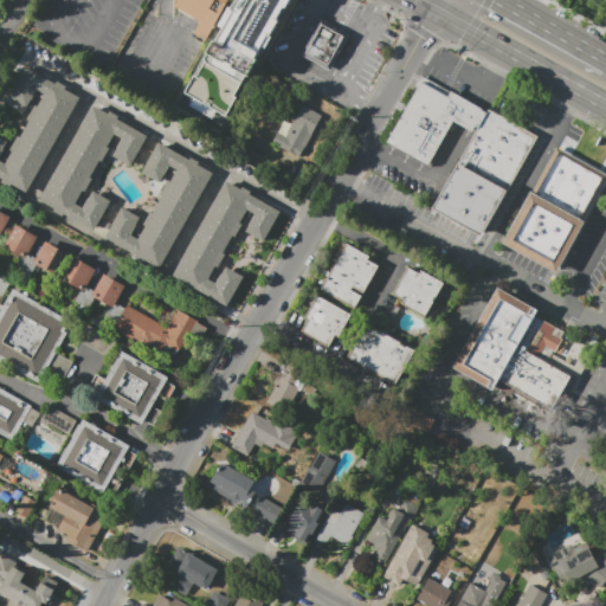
[(231,0),(208,42),(193,33),(199,23),(174,8),(178,1),(175,0),(231,0)]
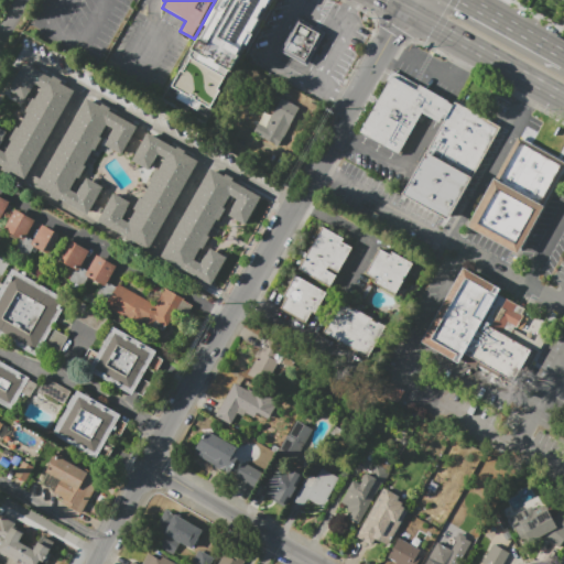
[(232,0),(274,0),(250,44),(225,30),(237,8),(230,4),(232,0)]
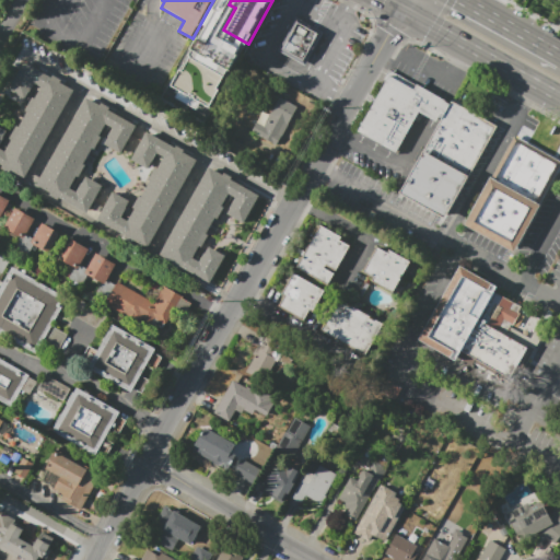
[(296,18),(324,33),(305,66),(279,50),(296,18)]
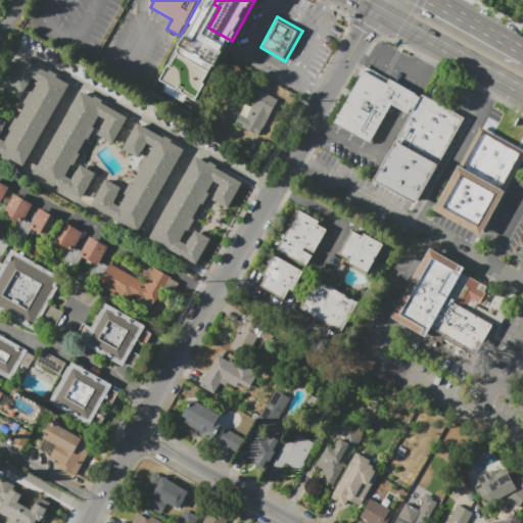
[(0,153),(0,117),(11,125),(15,116),(17,117),(25,104),(24,103),(31,91),(32,91),(38,81),(32,78),(24,92),(8,84),(24,57),(48,72),(49,69),(58,76),(57,77),(65,82),(66,82),(70,84),(22,168),(19,165),(19,164),(10,159),(9,161),(0,157),(2,155),(0,153)]
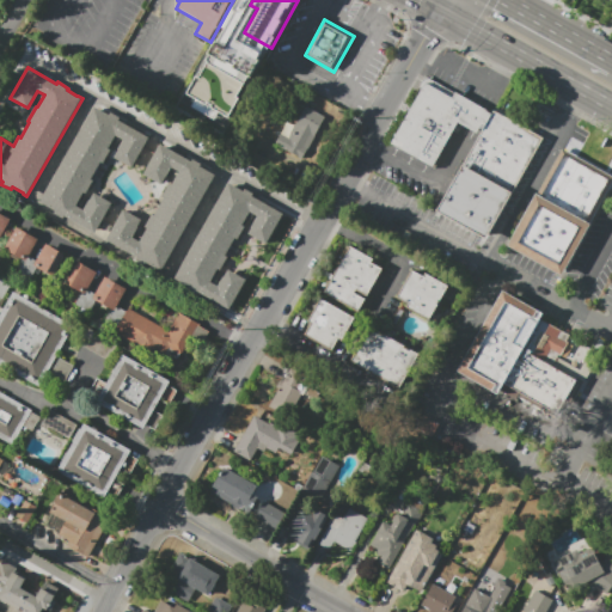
[(485,240),(436,212),(483,130),(479,128),(477,133),(458,122),(439,155),(441,157),(434,169),(390,144),(426,81),(452,97),(454,92),(488,110),(487,111),(493,114),(495,109),(544,138),(485,240)]
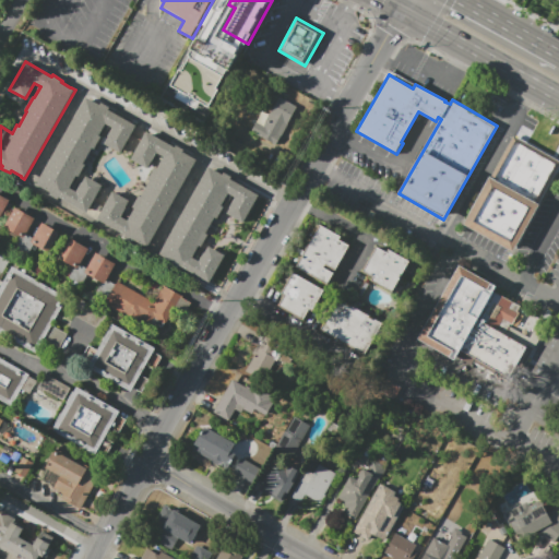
[(275,144),(296,106),(277,96),(262,126),(256,121),(250,131),(275,144)]
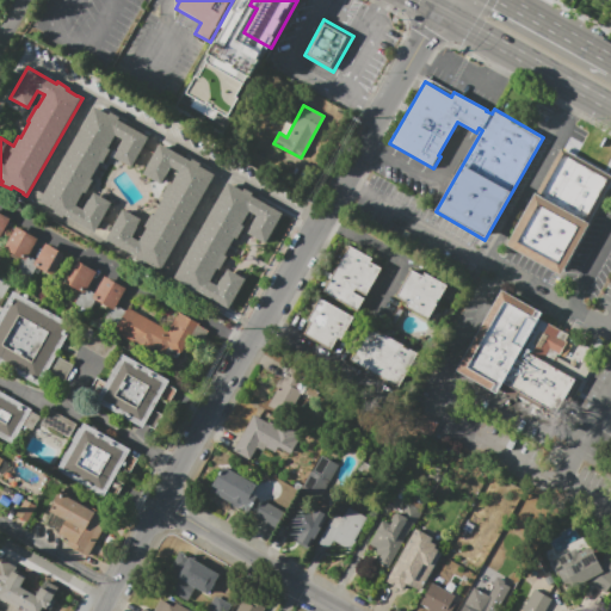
[(39,202),(94,106),(109,115),(111,111),(122,118),(121,121),(149,137),(131,167),(113,156),(123,140),(116,136),(110,148),(112,149),(104,164),(102,162),(92,179),(94,180),(86,195),(84,193),(78,205),(84,209),(88,199),(90,199),(94,192),(111,202),(94,233),(65,216),(63,218),(53,213),(55,210),(39,202)]
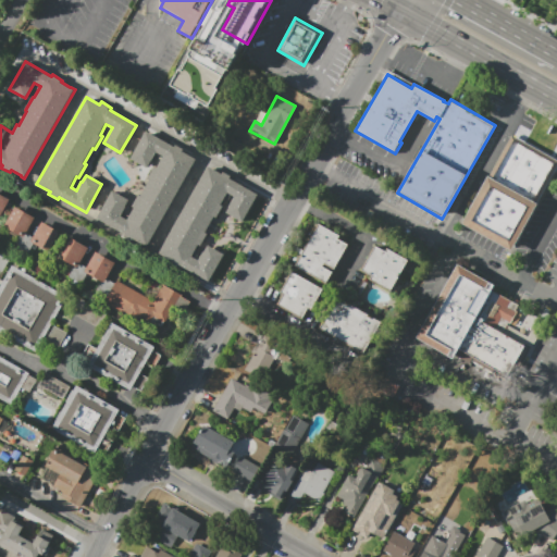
[(97,218),(112,190),(128,200),(120,215),(126,220),(133,208),(131,207),(138,195),(140,196),(149,181),(147,180),(155,166),(156,168),(162,156),(156,152),(147,168),(131,159),(147,131),(174,146),(175,144),(185,149),(184,151),(196,159),(146,246),(97,218)]
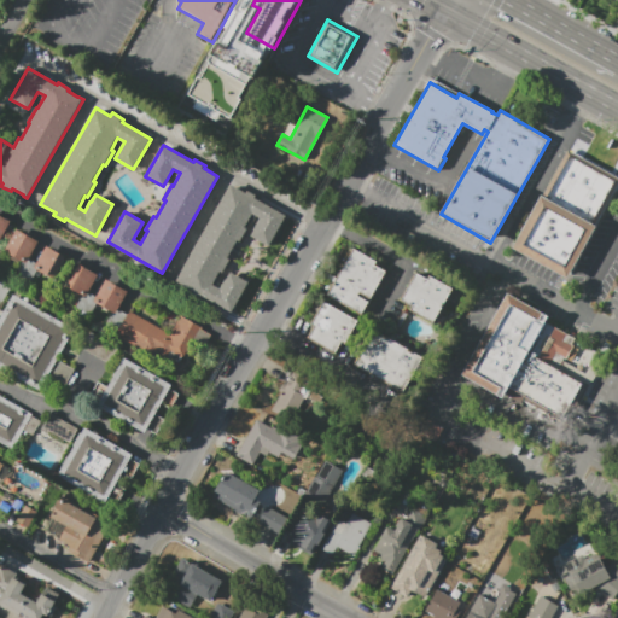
[(543,196),(570,150),(617,176),(617,185),(595,225),(598,227),(567,280),(513,249),(543,196)]
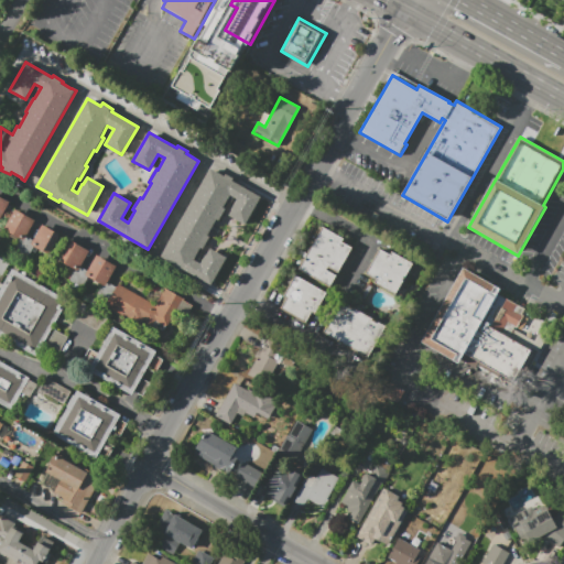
[(209,248),(201,263),(194,260),(201,248),(203,250),(210,236),(208,235),(216,220),(218,223),(226,208),(224,207),(230,195),(238,199),(228,216),(245,225),(261,197),(232,181),(235,179),(226,174),(225,176),(212,169),(161,257),(174,264),(173,268),(182,272),(183,270),(210,285),(226,258),(209,248)]
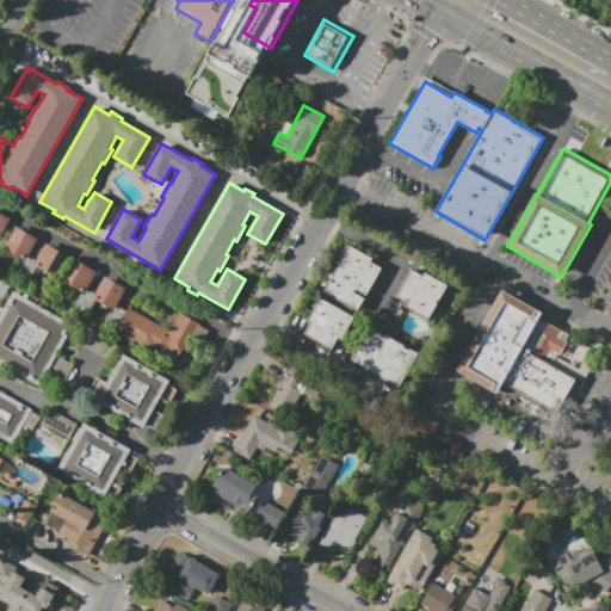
[(0,214),(11,221),(0,239),(0,214)]
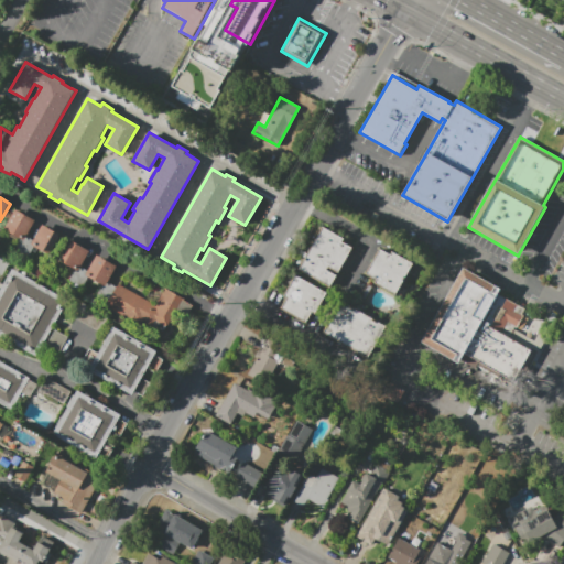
[(60,235),(49,256),(33,247),(28,257),(14,250),(21,239),(3,229),(15,209),(35,220),(26,236),(33,240),(42,225),(60,235)]
